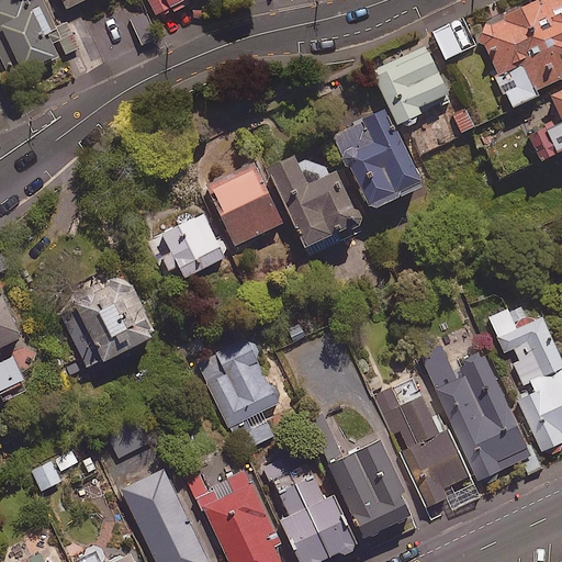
[(0,0),(0,47),(14,76),(58,54),(51,37),(55,34),(36,0),(27,0),(22,2),(21,0),(0,0)]
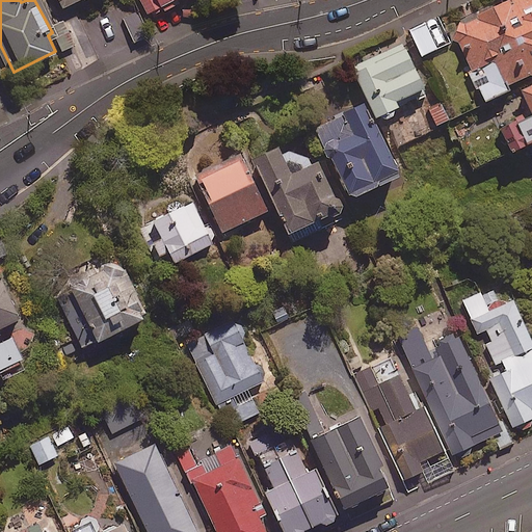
[(141,0),(149,12),(161,5),(164,12),(180,4),(178,0),(141,0)]
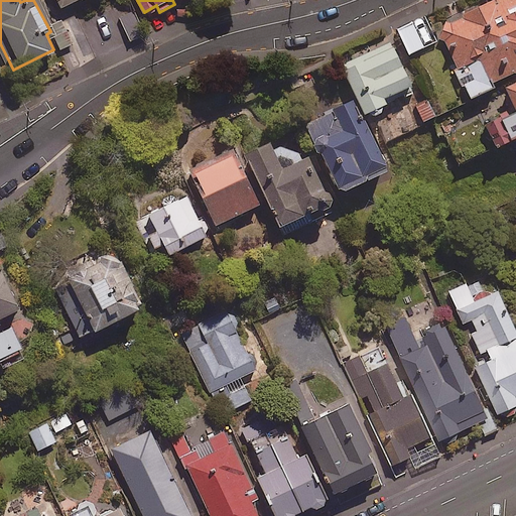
[(515,0),(498,0),(439,29),(473,97),(496,86),(494,82),(515,72),(515,0)]
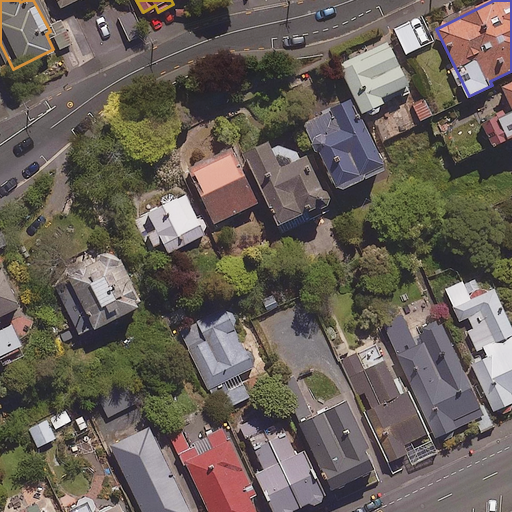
[(432,40),(422,19),(397,30),(408,52),(432,40)]
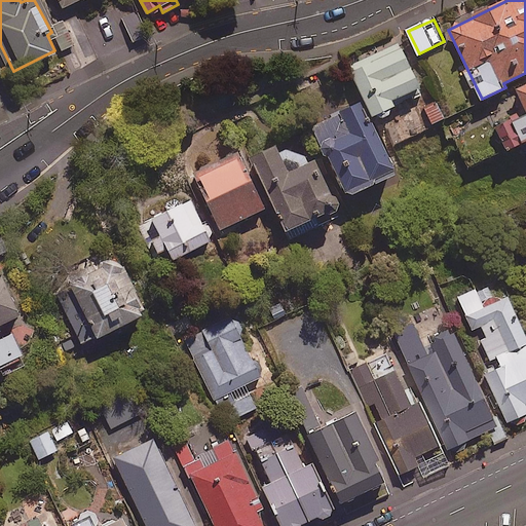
[(391,107),(397,104),(395,99),(420,85),(399,41),(349,64),(374,115),(378,113),(382,118),(387,118),(392,113),(391,107)]
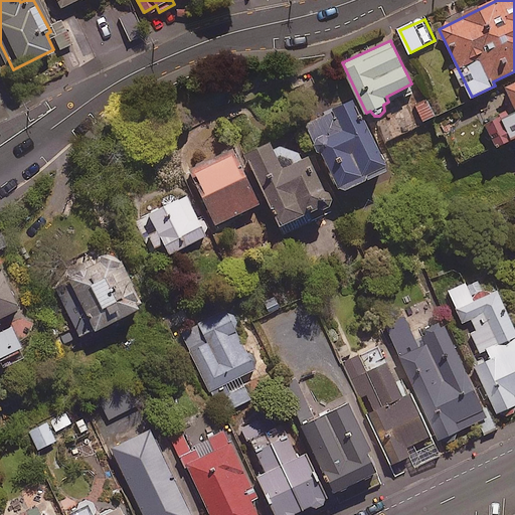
[(514,82),(507,87),(511,95),(505,97),(514,114),(486,127),(495,146),(514,136),(514,82)]
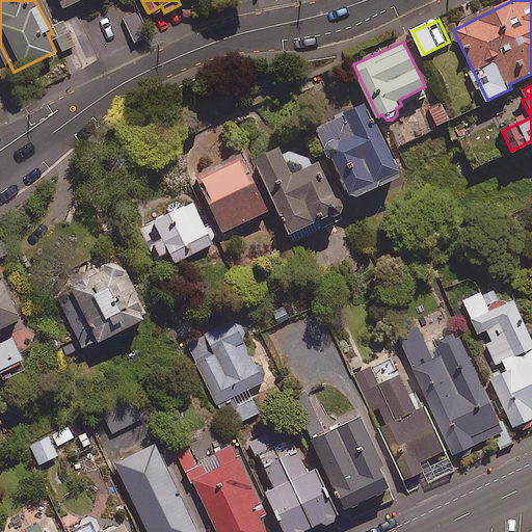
[(401,174),(365,102),(317,127),(354,197),(401,174)]
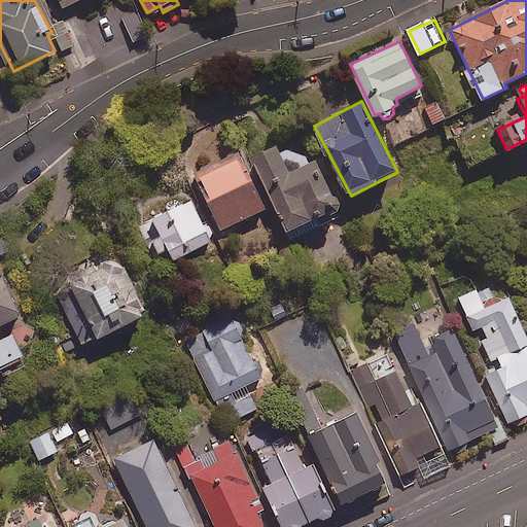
[(276,144),(253,155),(290,231),(340,206),(317,160),(303,166),(294,161),(283,160),(276,144)]
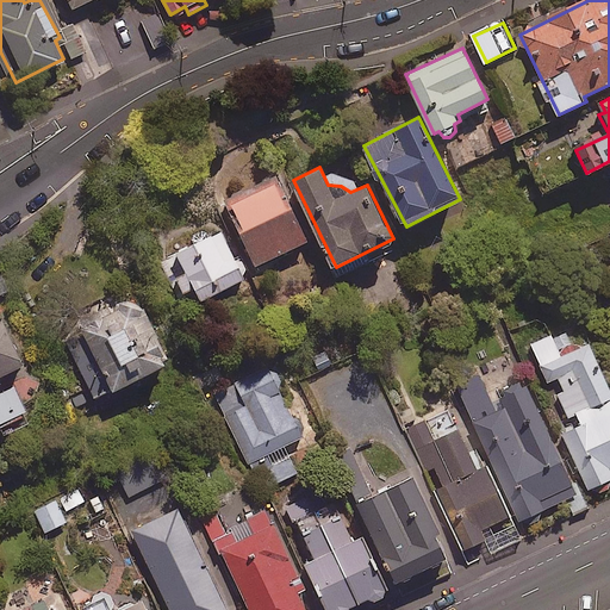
[(307,242),(280,182),(231,204),(259,263),(307,242)]
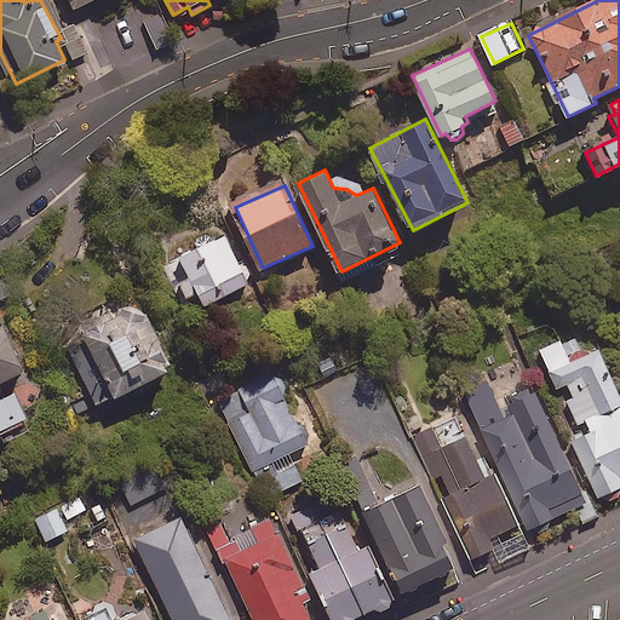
[(251,282),(227,234),(164,264),(188,313),(251,282)]
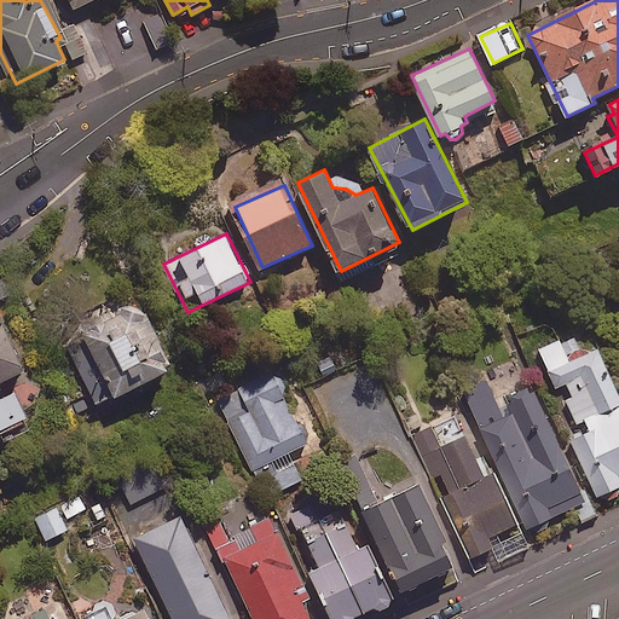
[(128,310),(123,301),(79,322),(94,354),(76,363),(96,405),(173,369),(143,302),(128,310)]
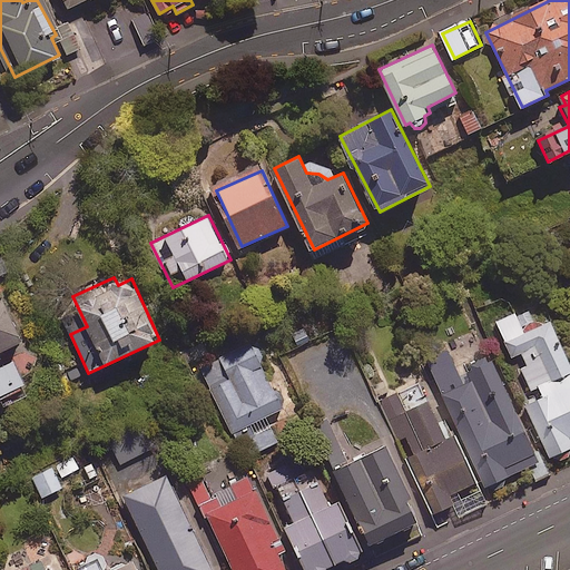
[(0,399),(3,406),(31,393),(15,357),(0,364),(0,363),(0,352),(25,341),(5,300),(0,301),(0,399)]
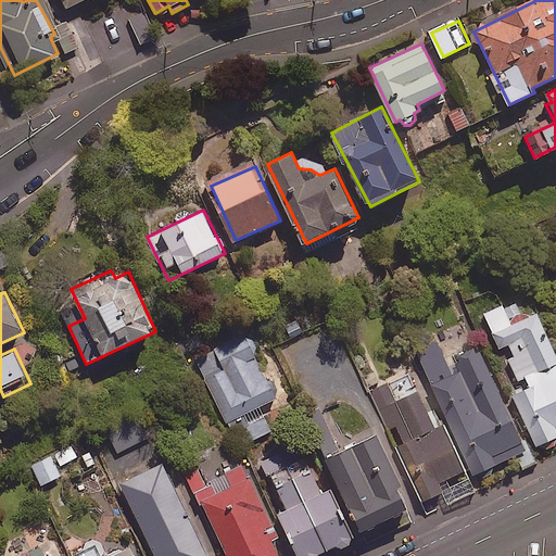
[(555,352),(539,313),(512,325),(504,305),(485,313),(501,348),(505,346),(519,379),(527,377),(531,387),(515,394),(538,445),(555,437),(555,352)]
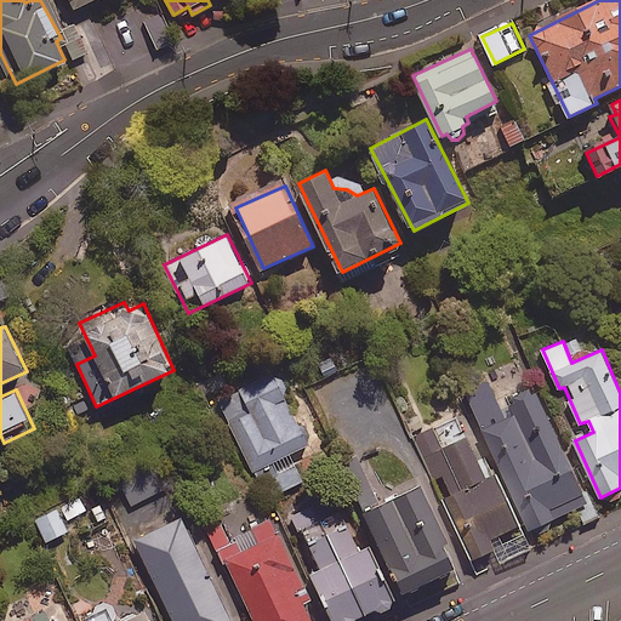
[(312,443),(274,371),(217,400),(268,499),(303,480),(290,455),(312,443)]
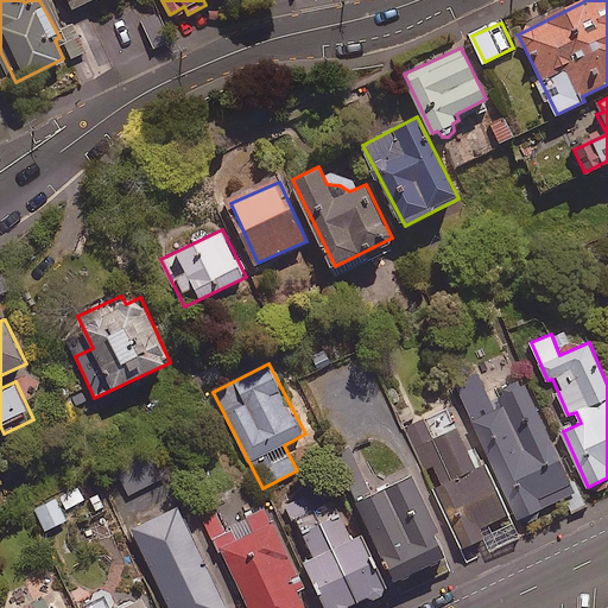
[(483,439),(520,520),(567,499),(574,514),(589,507),(576,477),(569,481),(520,375),(489,390),(481,372),(457,382),(466,400),(483,439)]
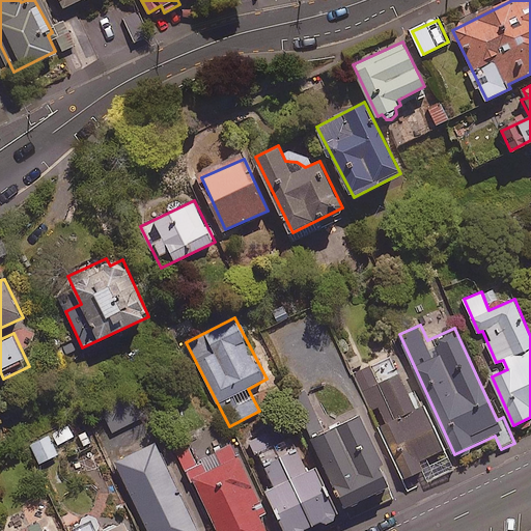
[(454,454),(422,384),(407,391),(391,357),(355,373),(371,412),(381,407),(388,424),(379,428),(402,479),(421,471),(427,483),(460,468),(454,454)]
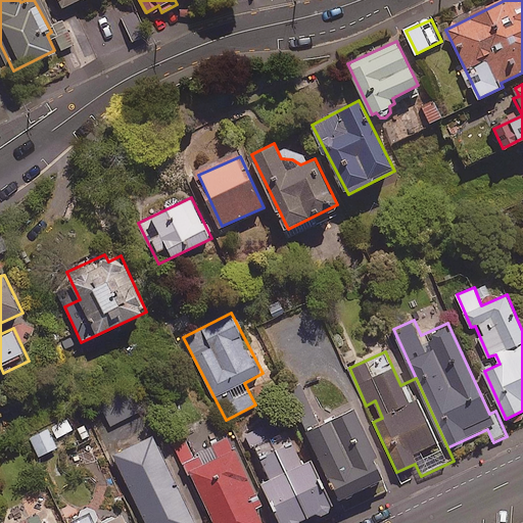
[(136,414),(127,398),(102,413),(110,428),(136,414)]
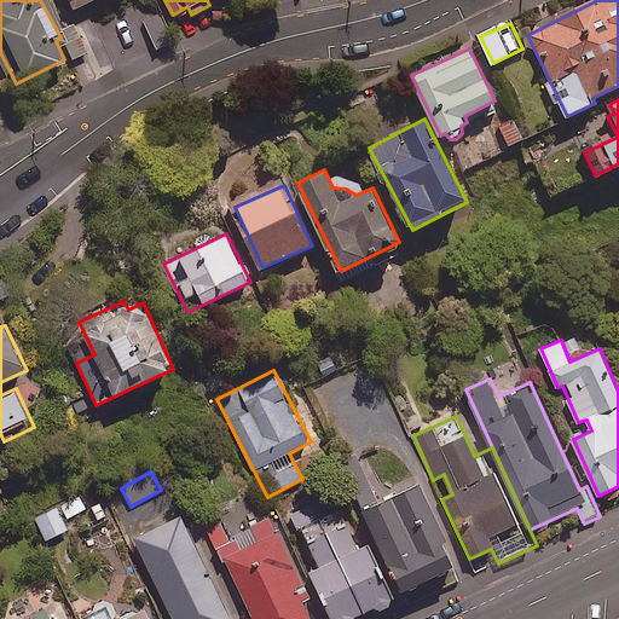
[(443,533),(415,478),(359,505),(403,590),(452,565),(439,536),(443,533)]
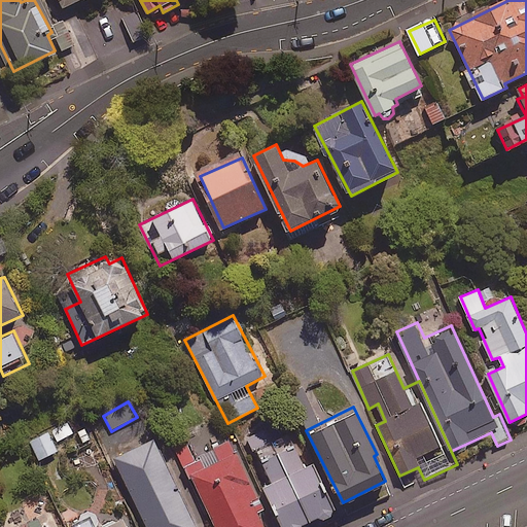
[(63,451),(58,441),(75,432),(69,421),(34,437),(44,459),(63,451)]
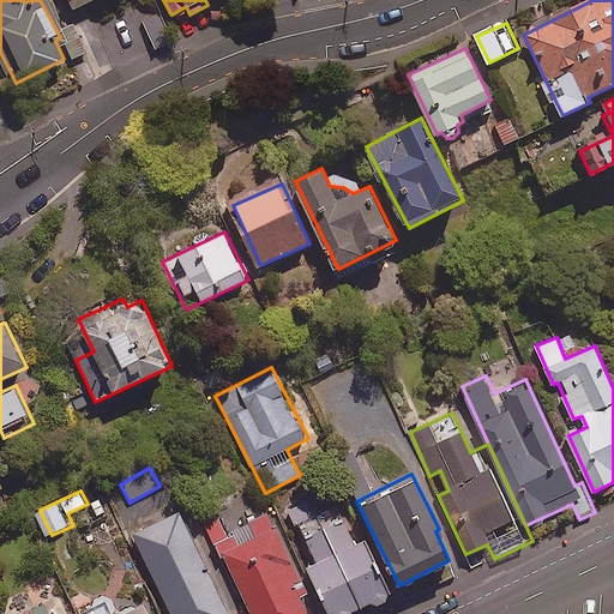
[(351,613),(353,612),(373,603),(379,606),(384,605),(387,601),(389,595),(366,543),(356,548),(337,505),(320,513),(313,499),(282,512),(290,531),(301,527),(318,561),(307,566),(329,613),(351,613)]
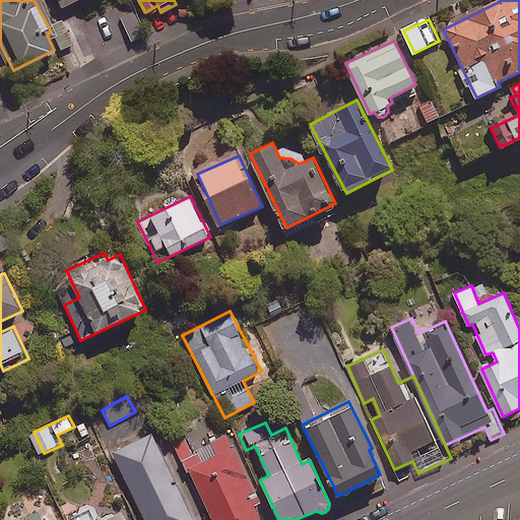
[(194,519),(153,433),(114,452),(146,519),(194,519)]
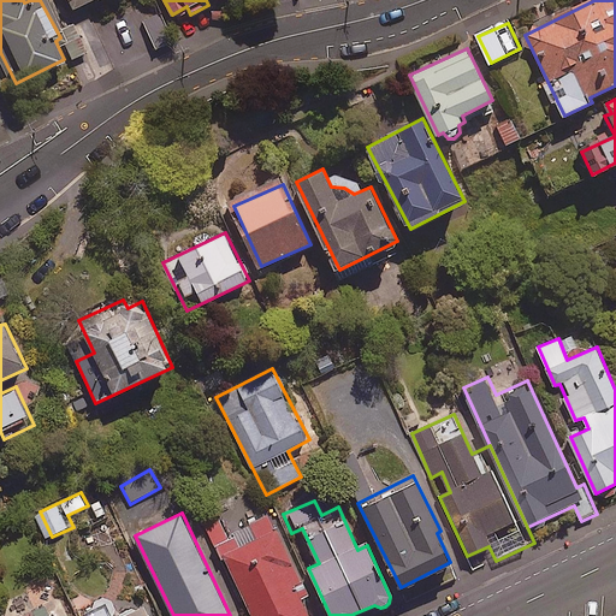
[(220,561),(226,557),(253,615),(309,615),(301,597),(309,593),(272,514),(230,533),(224,519),(205,527),(220,561)]
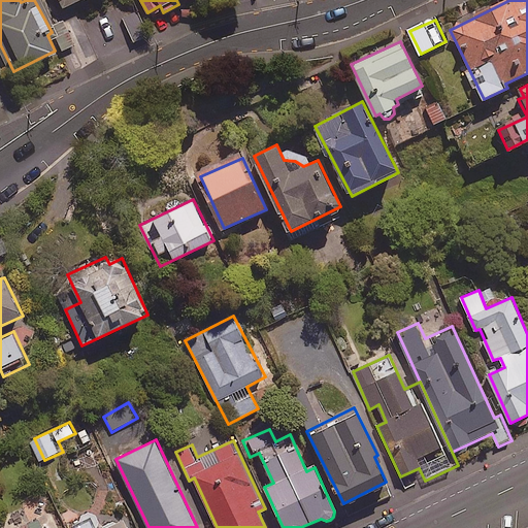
[(106,527),(101,527),(95,514),(71,525),(72,527),(126,527),(123,521),(106,527)]
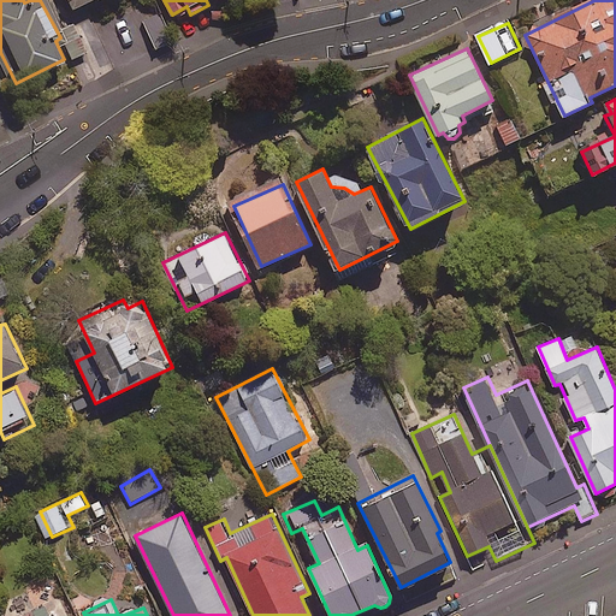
All buildings are outlined.
